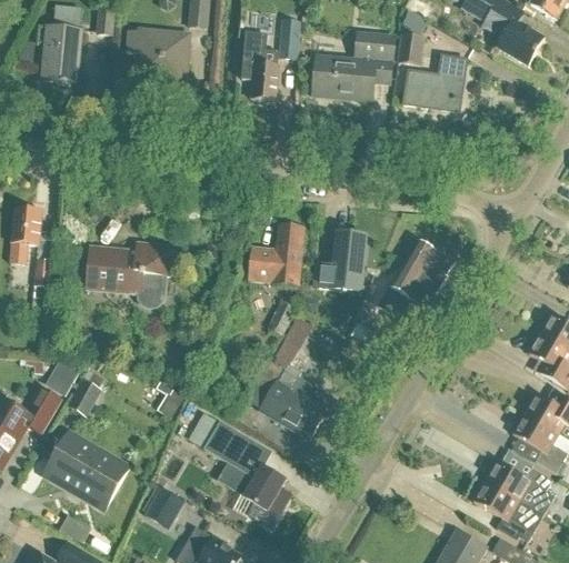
[(190,0),(188,27),(209,28),(210,0),(190,0)]
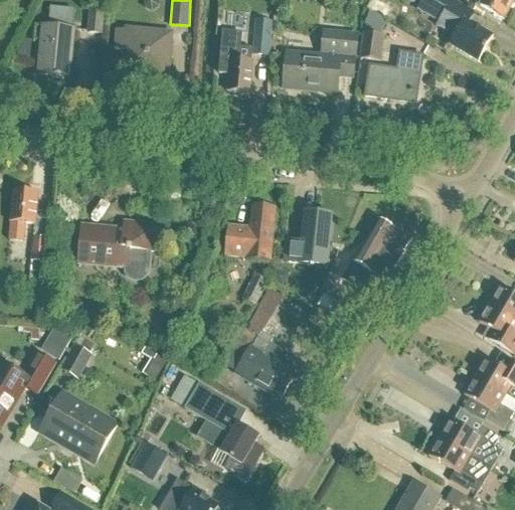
[(334,6),(347,13),(353,2),(349,0),(337,0),(334,6)]
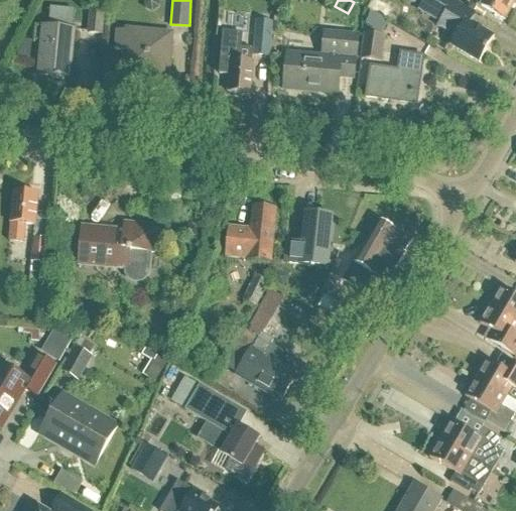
[(478,60),(493,35),(469,20),(475,10),(457,0),(423,0),(442,11),(435,23),(454,33),(447,43),(478,60)]
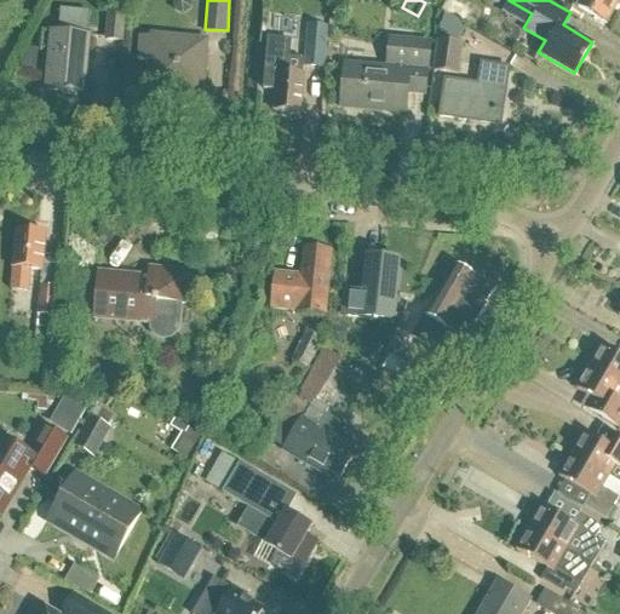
[(579,0),(577,5),(604,21),(615,0),(579,0)]
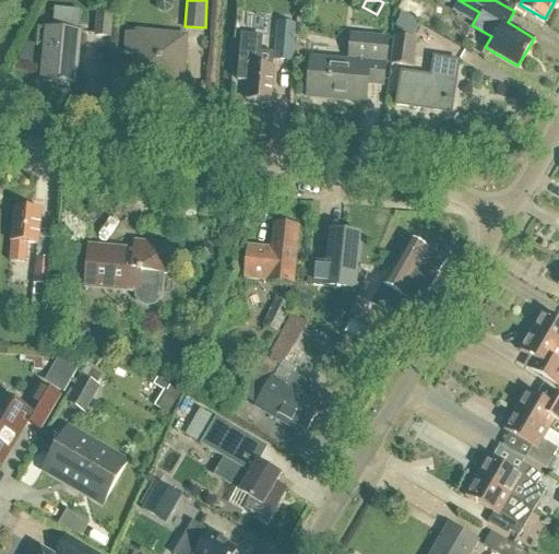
[(94,33),(111,35),(114,6),(96,4),(94,33)]
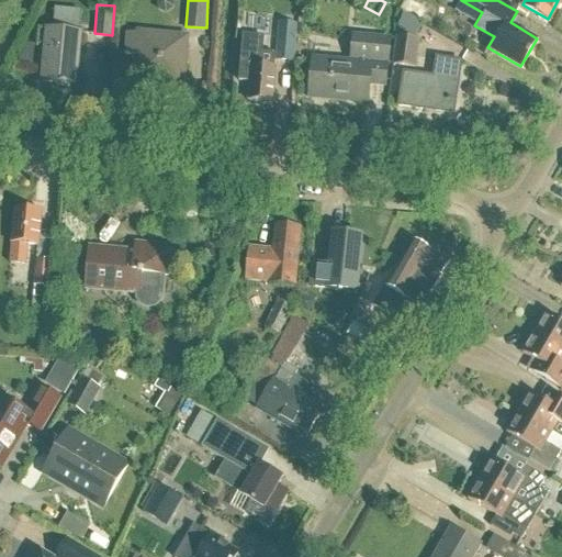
[(414,35),(423,21),(415,17),(401,9),(391,60),(416,65),(420,36),(414,35)]
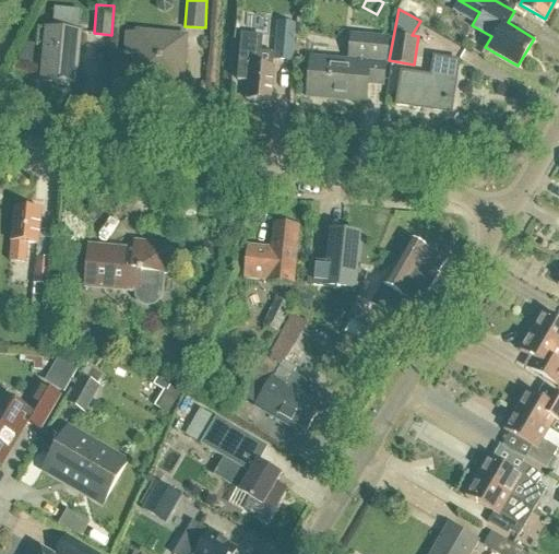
[(442,15),(436,32),(452,38),(459,22),(442,15)]
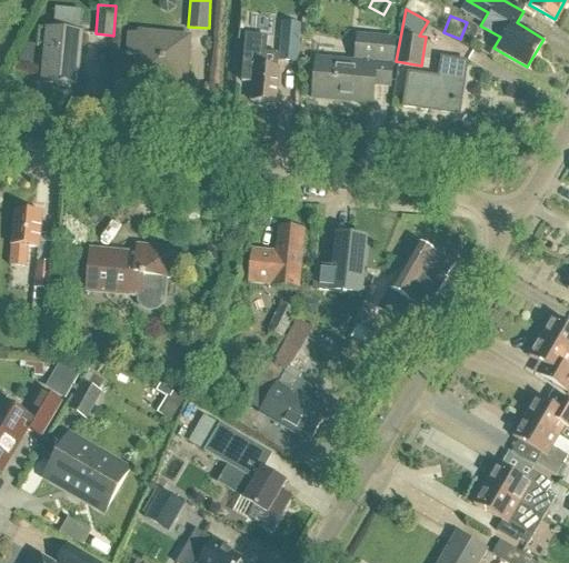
[(278,50),(277,58),(297,60),(300,21),(288,21),(281,20),(279,42),(278,42),(278,50)]
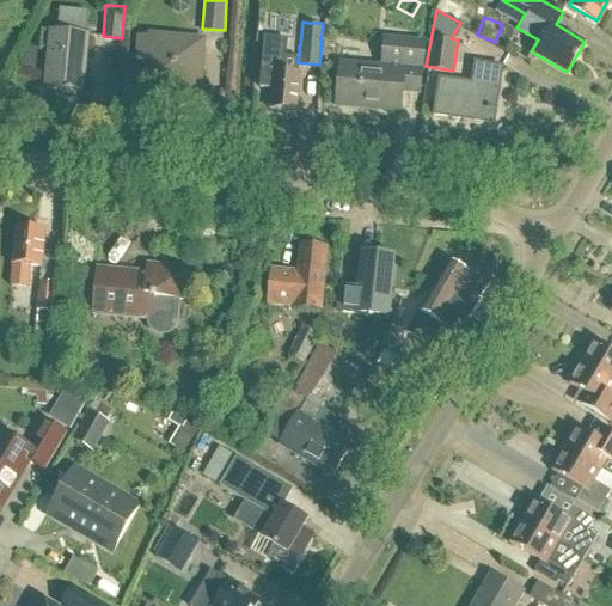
[(49,30),(44,86),(81,90),(87,32),(49,30)]
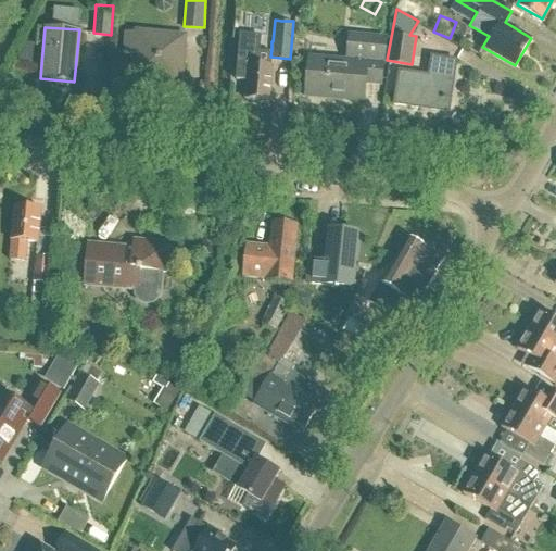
[(131,78),(179,83),(184,35),(136,30),(136,33),(127,32),(125,52),(134,53),(131,78)]
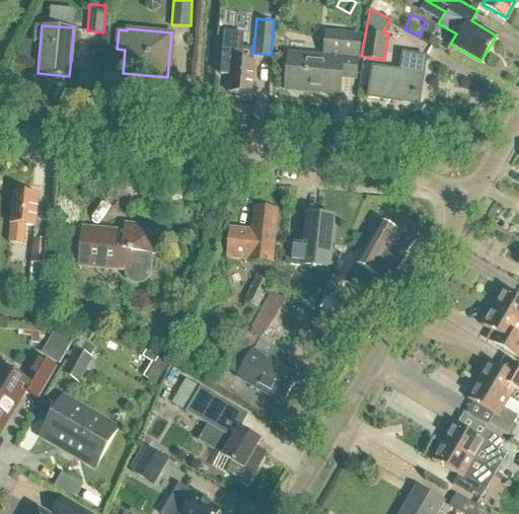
[(224,29),(220,71),(231,72),(230,90),(250,92),(253,59),(251,59),(252,47),(241,46),(242,30),(224,29)]
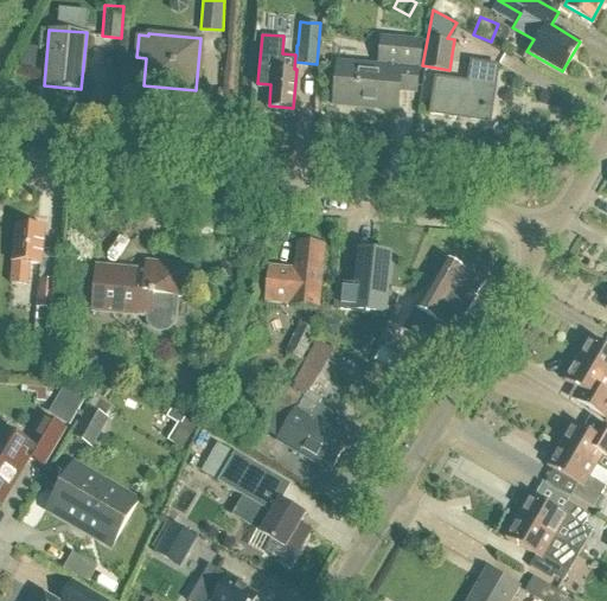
[(332,102),(396,108),(397,89),(414,90),(419,40),(381,36),(377,65),(336,61),(332,102)]
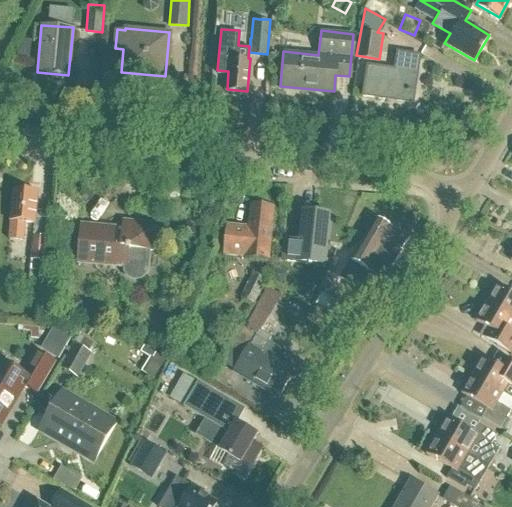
[(422,41),(415,51),(445,70),(451,60),(422,41)]
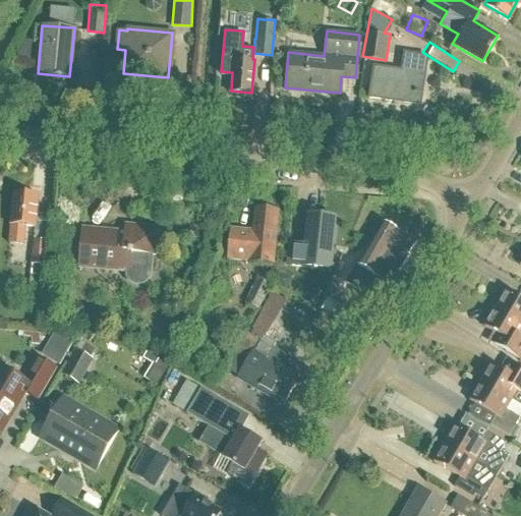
[(370,95),(418,103),(426,55),(404,51),(401,68),(373,64),(368,93),(367,96),(370,96),(370,95)]
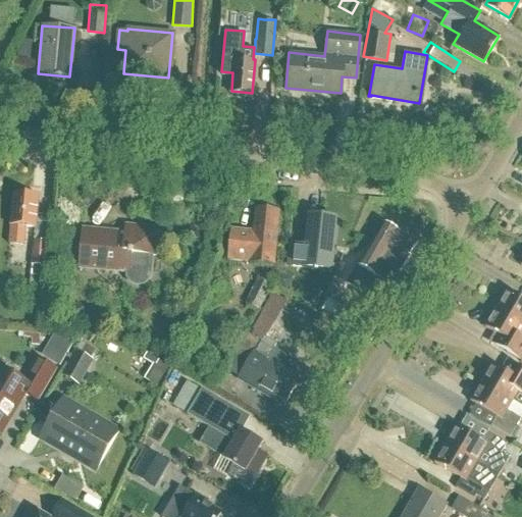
[(38,194),(12,192),(9,224),(10,224),(8,243),(22,244),(24,225),(35,226),(38,194)]
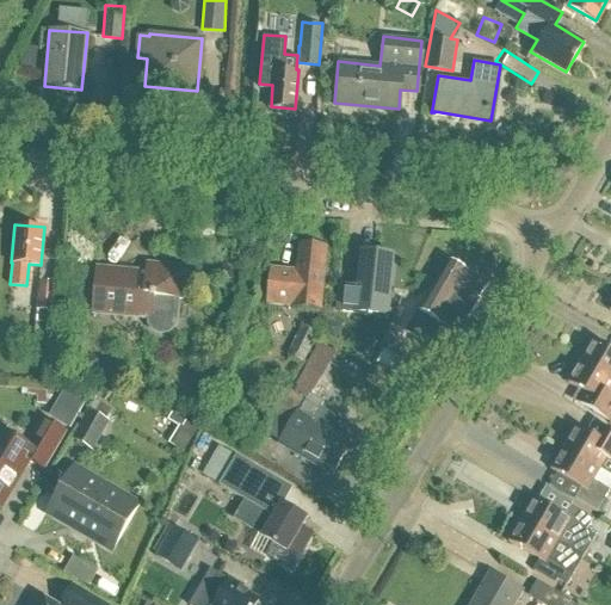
[(298,244),(295,269),(270,266),(266,302),(320,307),(326,246),(298,244)]
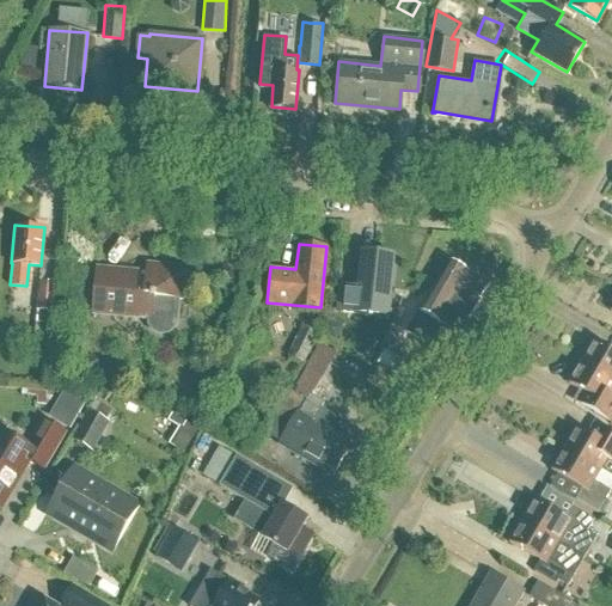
[(343,286),(340,308),(373,312),(384,314),(386,314),(387,312),(389,303),(389,300),(390,291),(393,253),(360,250),(356,287),(343,286)]
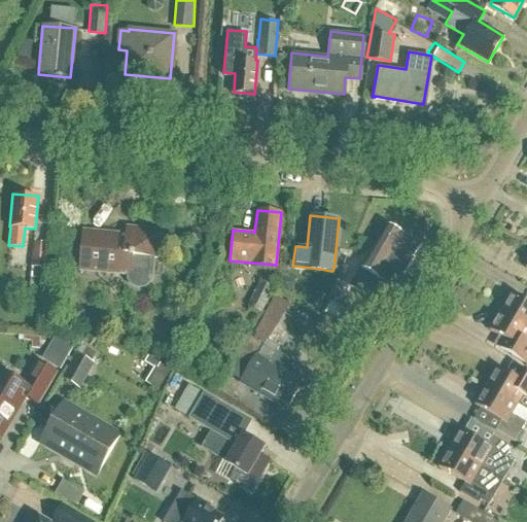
[(349,283),(385,304),(410,261),(420,243),(386,223),(361,266),(359,265),(349,283)]
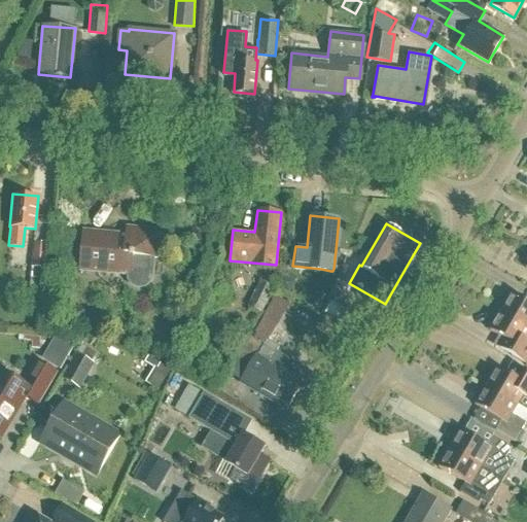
[(124,233),(82,230),(79,269),(127,273),(128,279),(133,284),(139,286),(146,284),(151,280),(153,275),(154,255),(159,255),(161,229),(125,225),(124,233)]
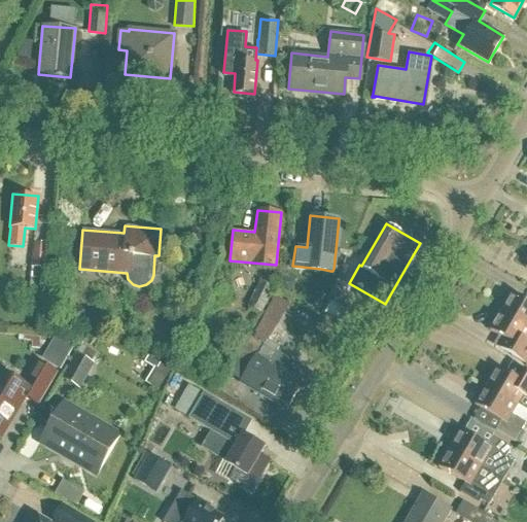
[(347,231),(340,251),(359,257),(366,237),(347,231)]
